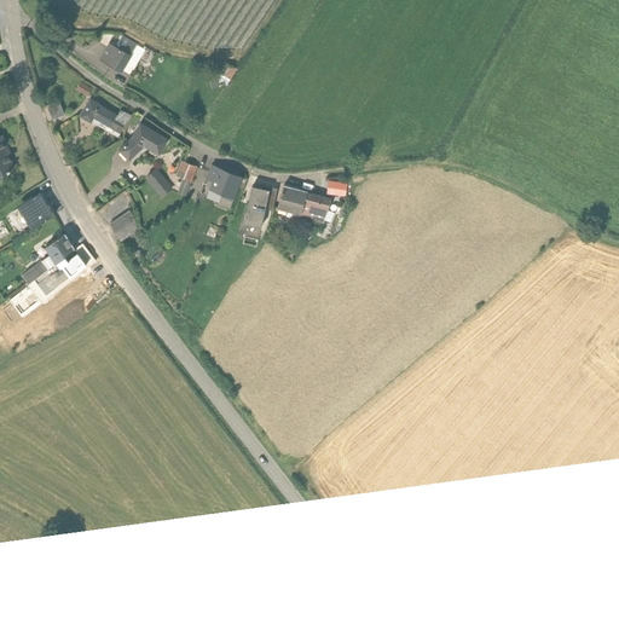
[(109,42),(100,59),(121,71),(125,65),(133,70),(145,50),(137,45),(122,35),(115,46),(109,42)]
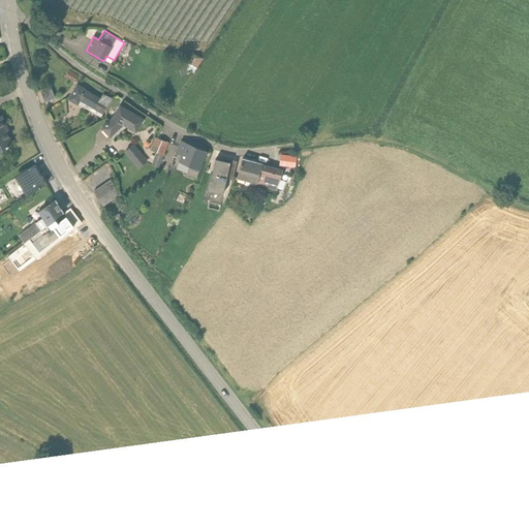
[(184,74),(178,83),(182,87),(184,88),(203,59),(192,54),(187,61),(187,63),(178,66),(181,75),(184,74)]
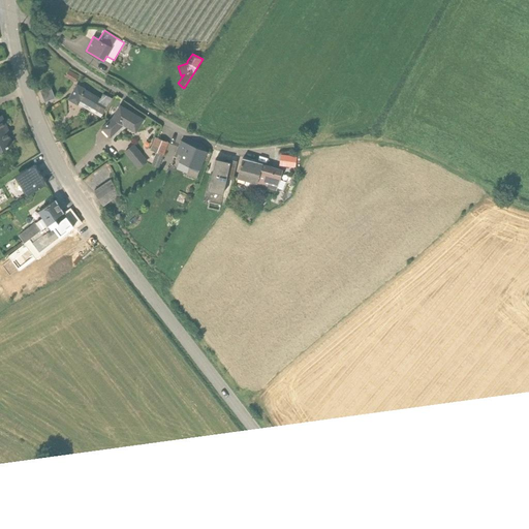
[(68,71),(65,78),(74,83),(78,76),(68,71)]
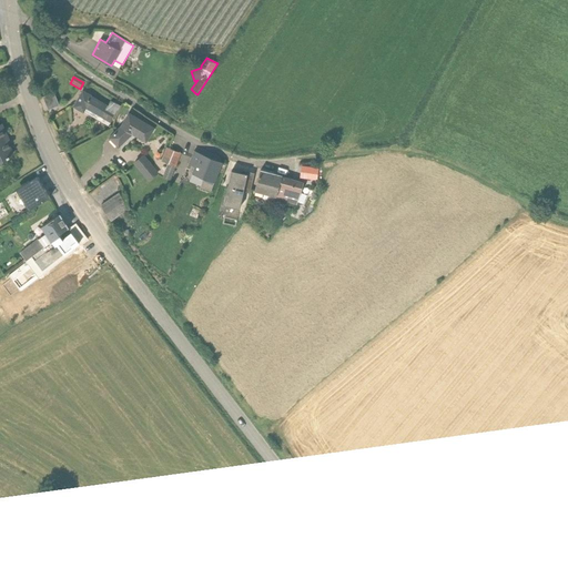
[(53,93),(42,98),(48,111),(59,107),(53,93)]
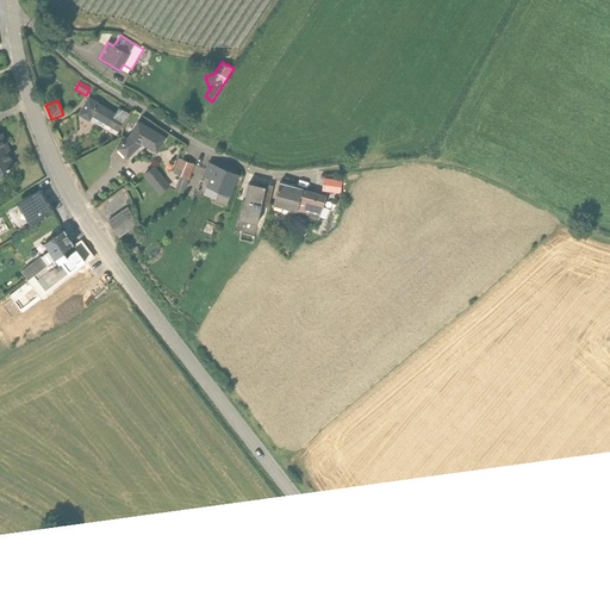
[(88,100),(80,116),(117,137),(129,114),(123,112),(124,112),(123,111),(122,112),(118,110),(114,116),(88,100)]
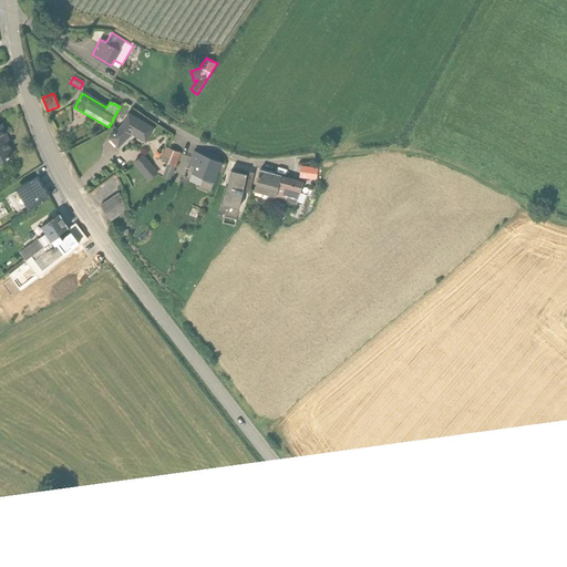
[(109,137),(117,146),(131,134),(144,143),(153,130),(129,114),(121,127),(109,137)]
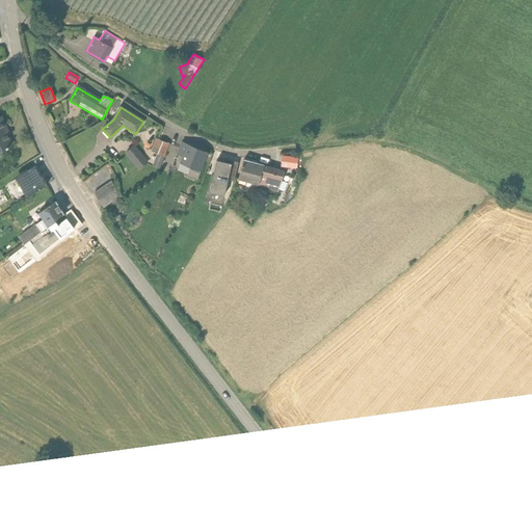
[(1,116),(0,116),(0,150),(9,147),(8,145),(11,144),(3,127),(5,126),(1,116)]
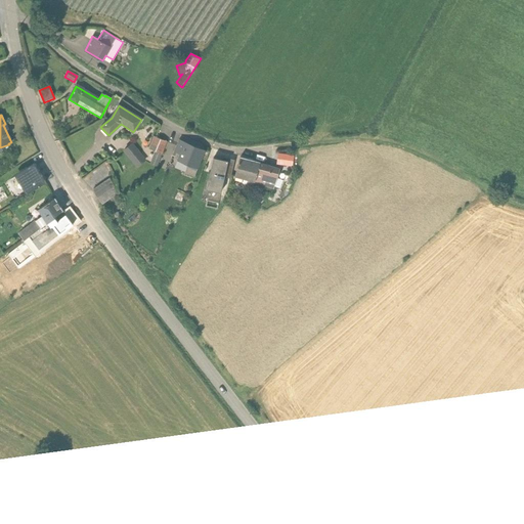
[(108,135),(100,127),(99,129),(106,137),(108,135)]
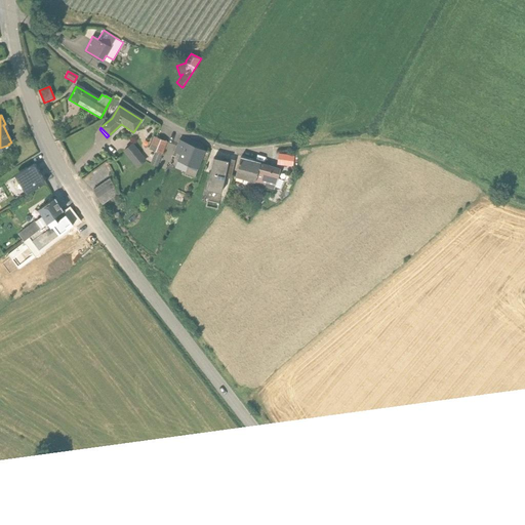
[(154,136),(149,149),(155,151),(150,163),(157,166),(167,142),(154,136)]
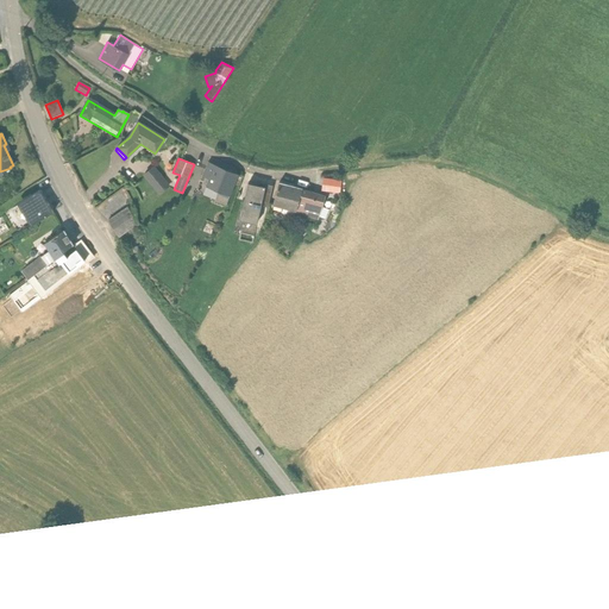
[(208,162),(202,176),(208,179),(205,186),(219,190),(215,200),(226,205),(238,174),(208,162)]
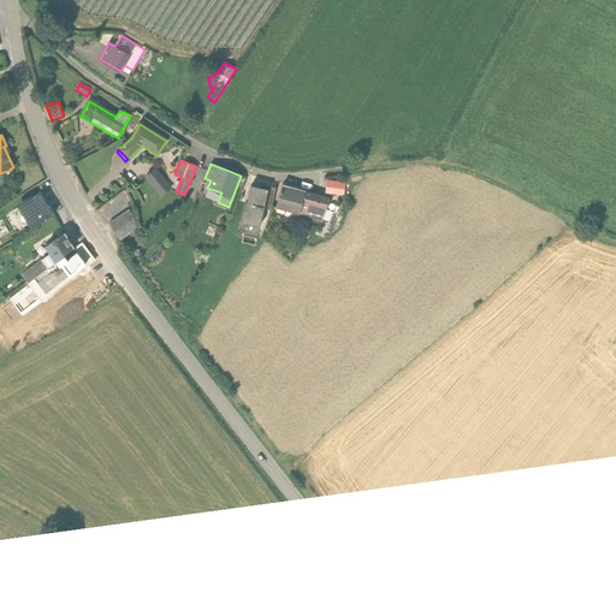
[(155,170),(146,177),(161,195),(170,188),(155,170)]
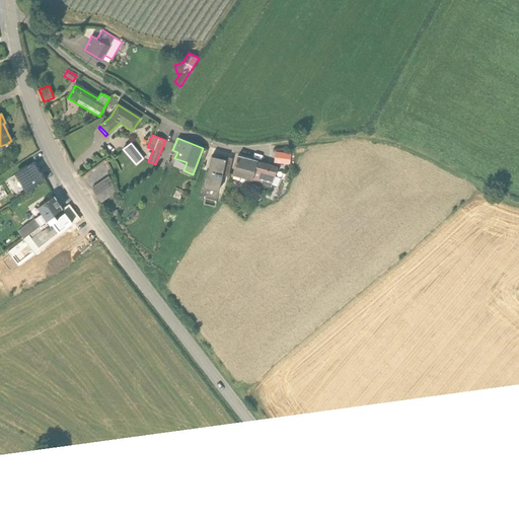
[(276,152),(274,163),(289,165),(291,154),(276,152)]
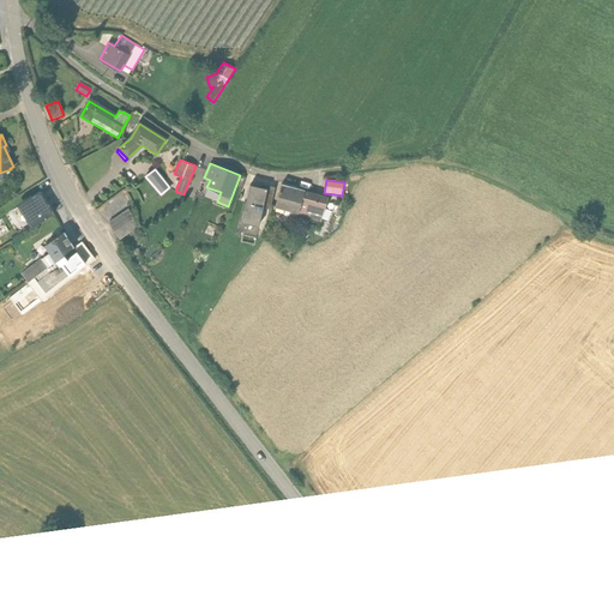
[(257,197),(260,184),(259,184),(259,186),(250,185),(241,223),(258,227),(263,208),(265,198),(257,197)]
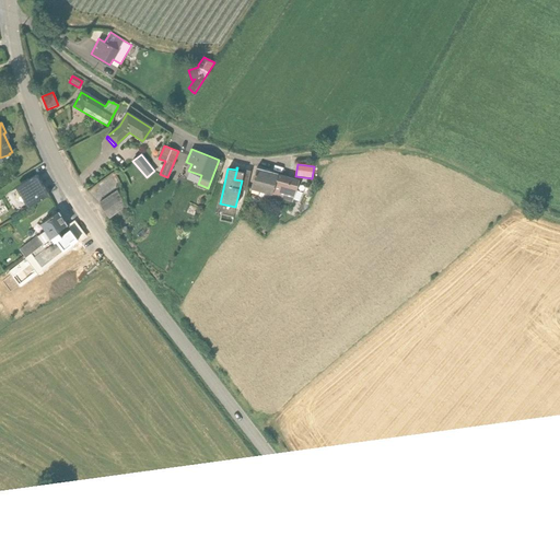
[(242,181),(240,189),(246,190),(247,182),(251,171),(237,167),(234,179),(242,181)]
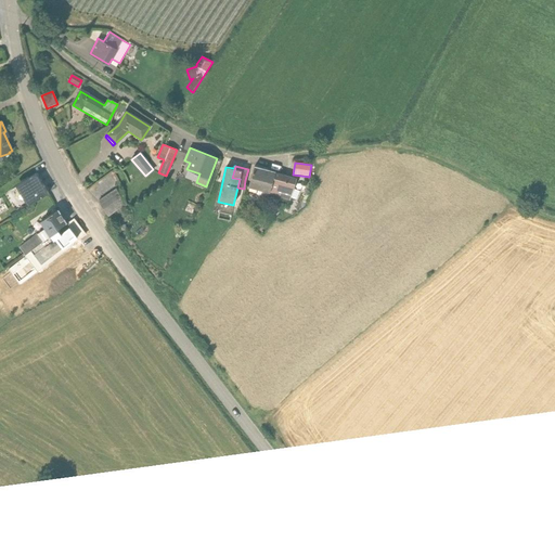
[(257,189),(269,192),(269,194),(289,201),(296,178),(279,173),(274,172),(254,166),(248,186),(256,189),(257,189)]
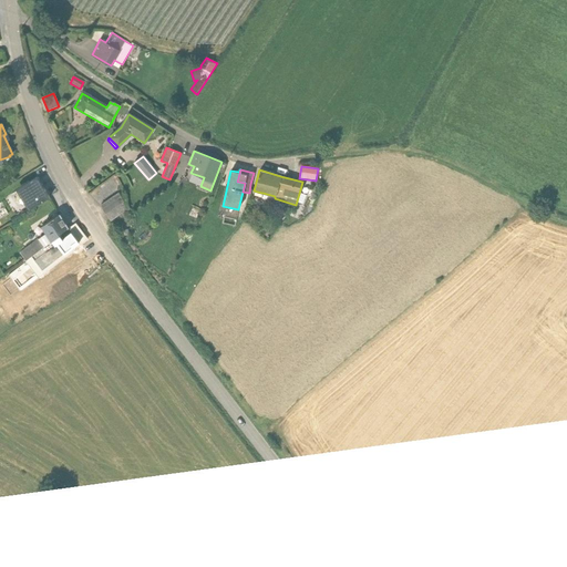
[(38,178),(20,188),(31,208),(49,197),(38,178)]
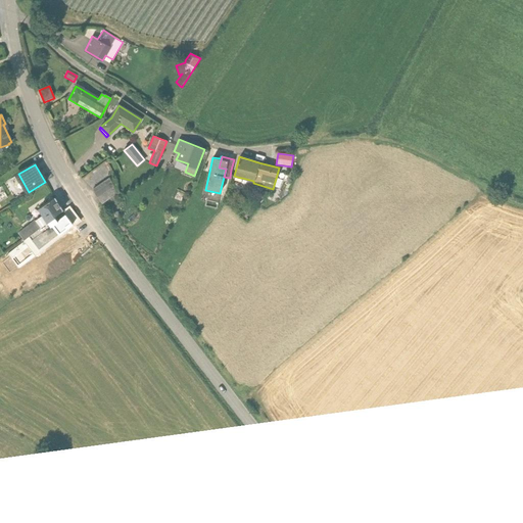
[(109,180),(92,190),(101,204),(119,193),(109,180)]
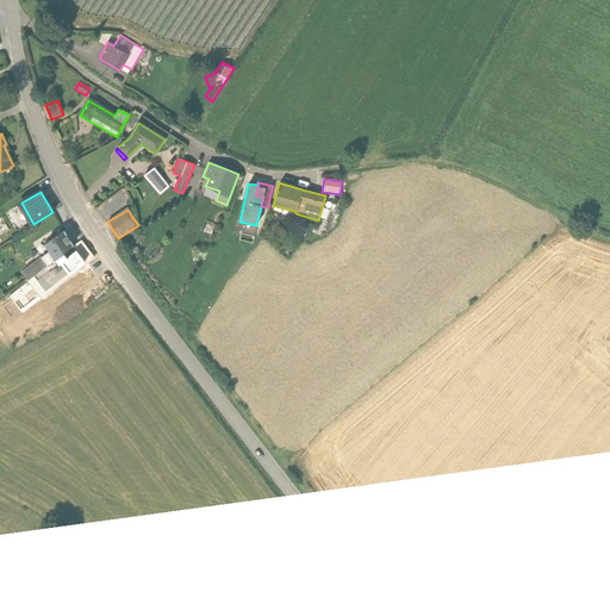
[(39,255),(20,271),(26,278),(64,251),(63,250),(73,244),(63,230),(44,243),(49,250),(41,256),(39,255)]
